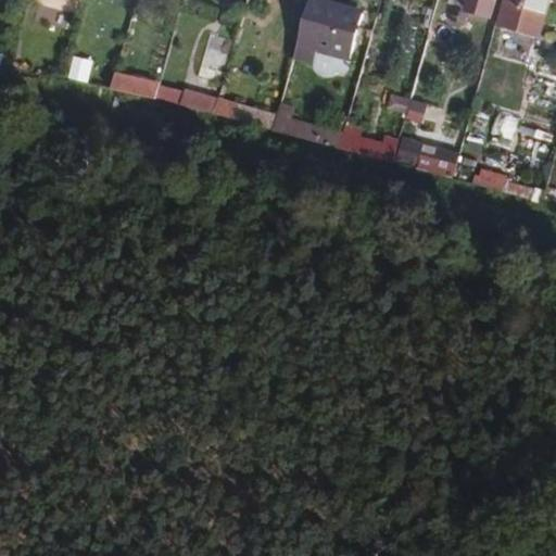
[(364,14),(312,0),(294,60),(313,63),(315,70),(320,77),(330,78),(337,74),(340,72),(348,73),(364,14)]
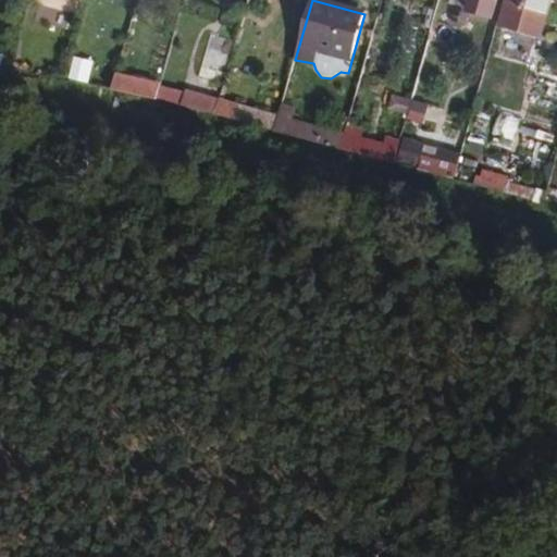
[(496,0),(471,0),(469,11),(492,19),(496,0)]
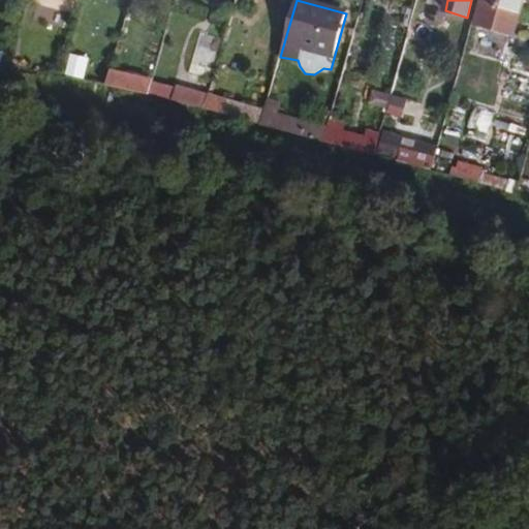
[(525,0),(483,0),(476,25),(516,36),(525,0)]
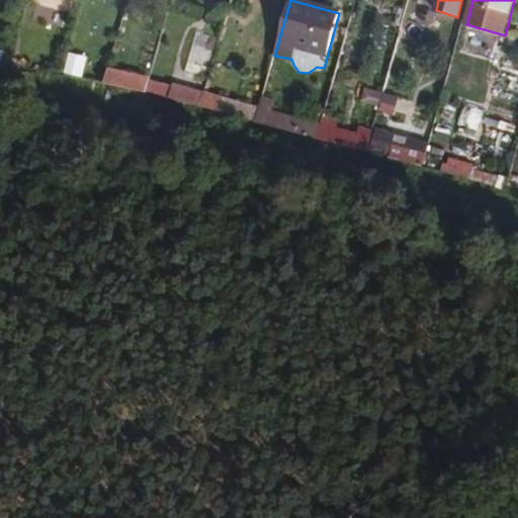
[(70,52),(64,73),(82,77),(87,57),(70,52)]
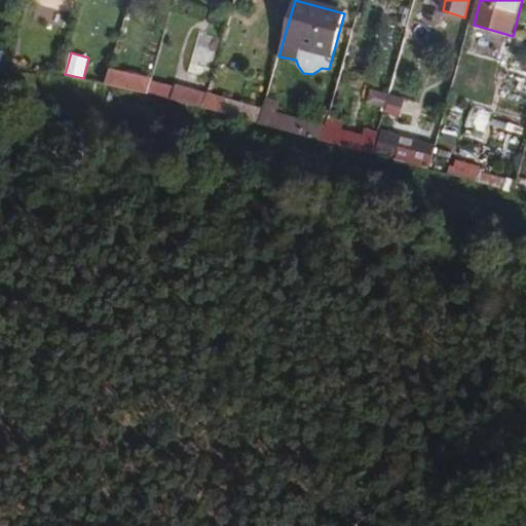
[(148,94),(151,79),(120,72),(117,87),(148,94)]
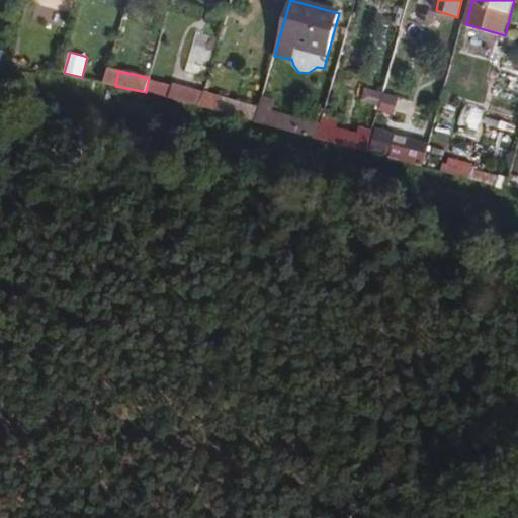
[(198,103),(201,93),(174,86),(171,95),(198,103)]
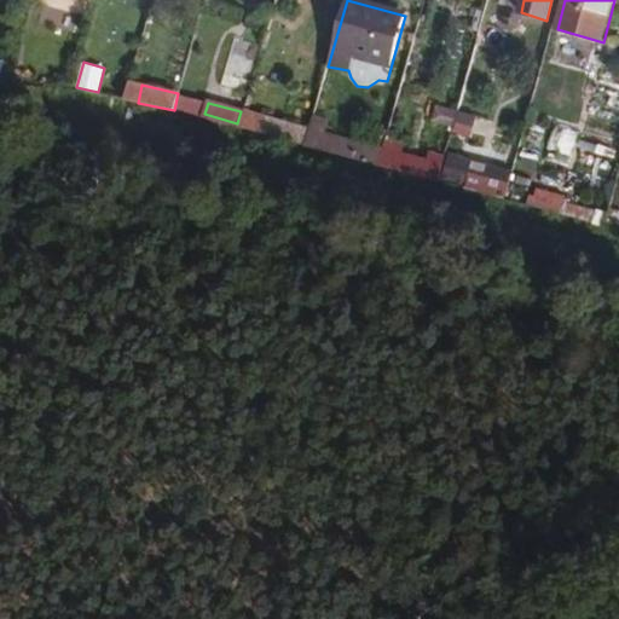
[(431,121),(451,127),(456,110),(435,104),(431,121)]
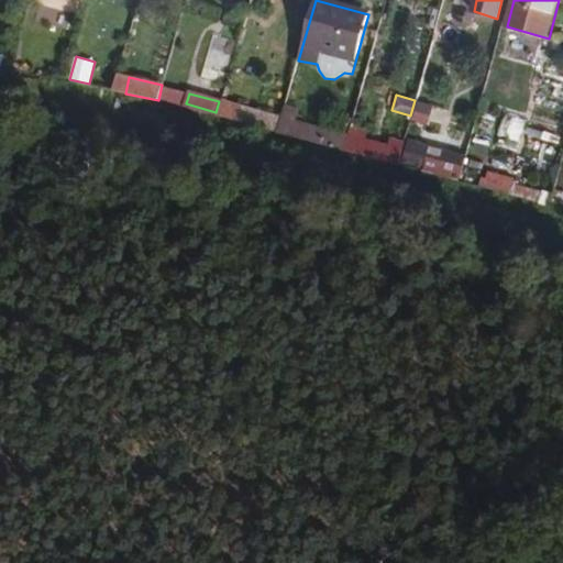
[(218,117),(277,132),(282,118),(222,101),(218,117)]
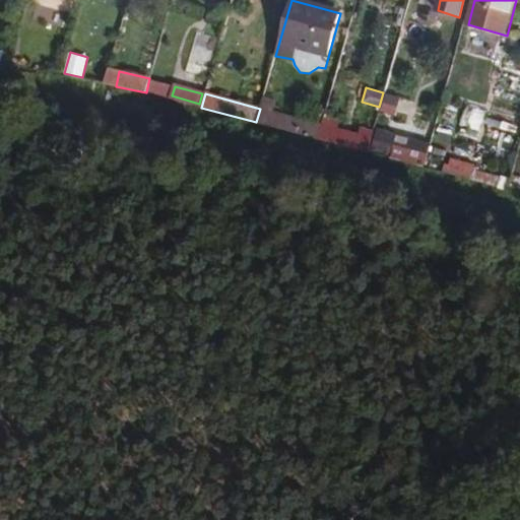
[(396,115),(400,98),(385,93),(381,111),(396,115)]
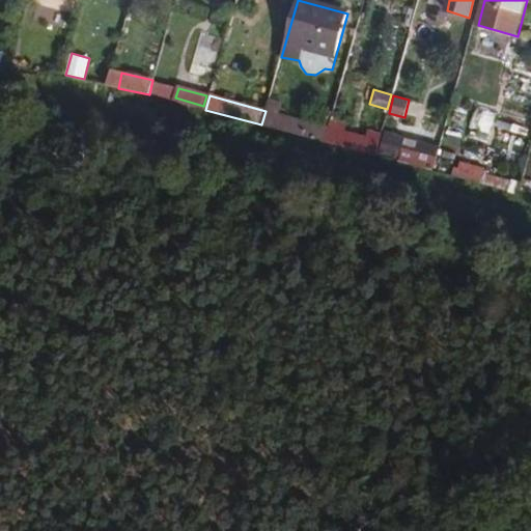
[(478,106),(468,135),(486,141),(497,112),(478,106)]
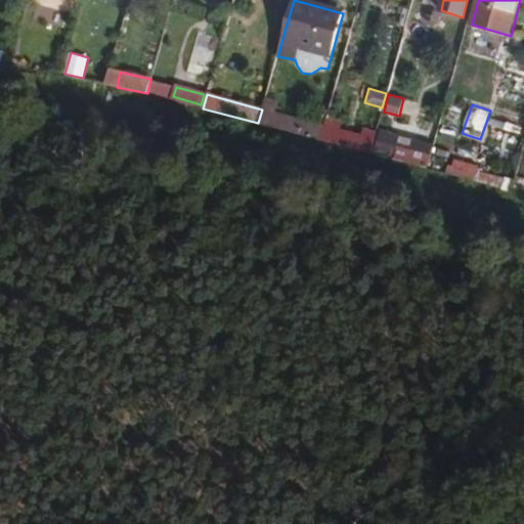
[(258,123),(320,140),(324,127),(262,110),(258,123)]
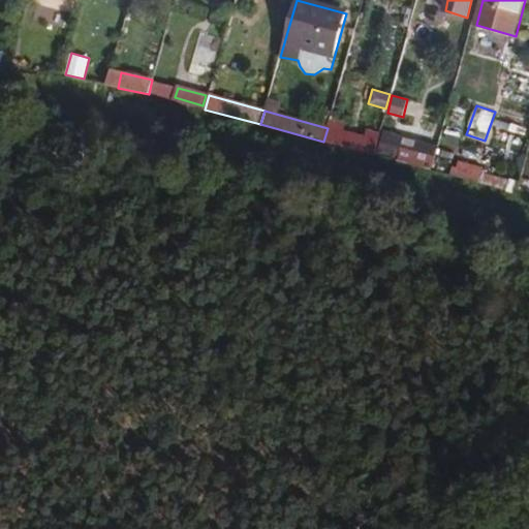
[(499,132),(523,134),(525,118),(500,116),(499,132)]
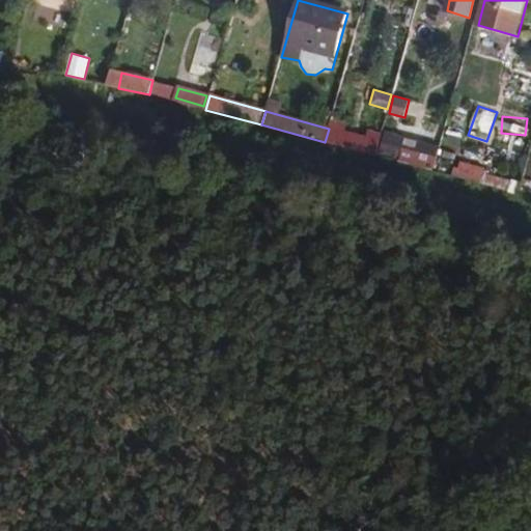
[(325,142),(376,156),(380,142),(329,129),(325,142)]
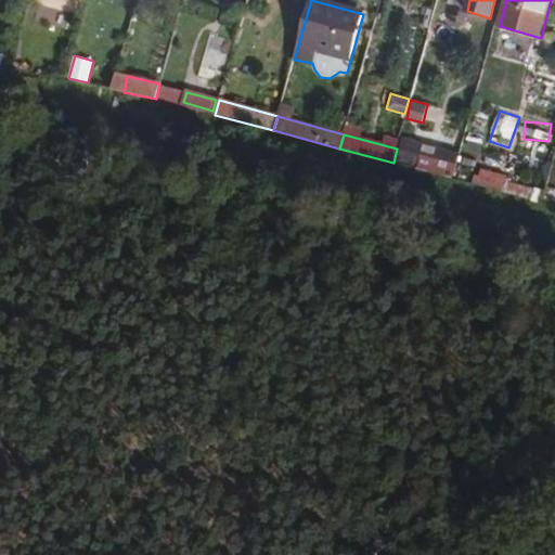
[(423,150),(420,164),(450,172),(453,157),(423,150)]
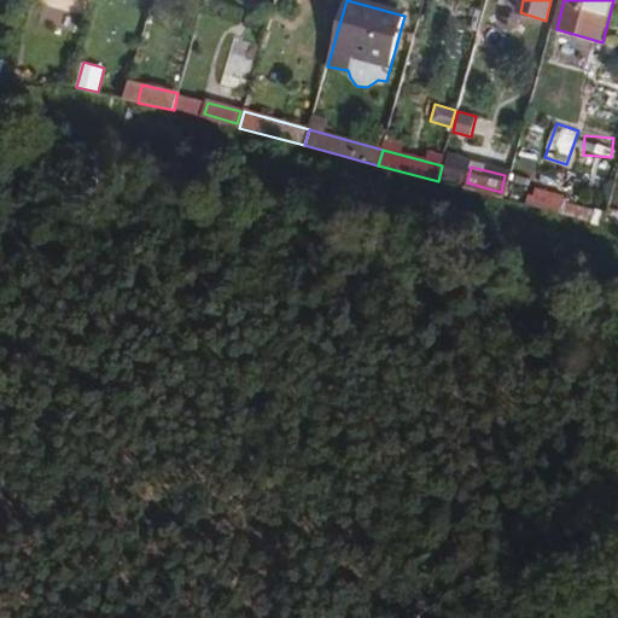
[(528,205),(594,223),(596,213),(564,204),(565,199),(535,190),(532,198),(530,197),(528,205)]
